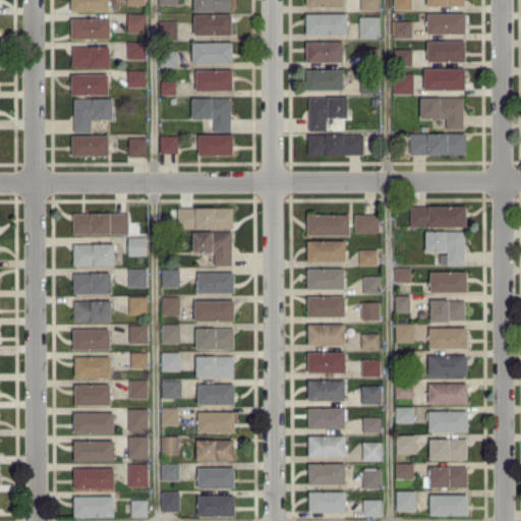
[(108,0),(70,0),(70,9),(108,10),(108,0)]
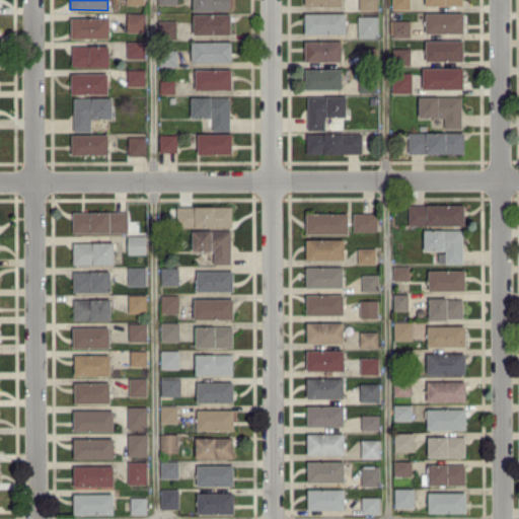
[(192,0),(193,11),(229,10),(229,0),(192,0)]
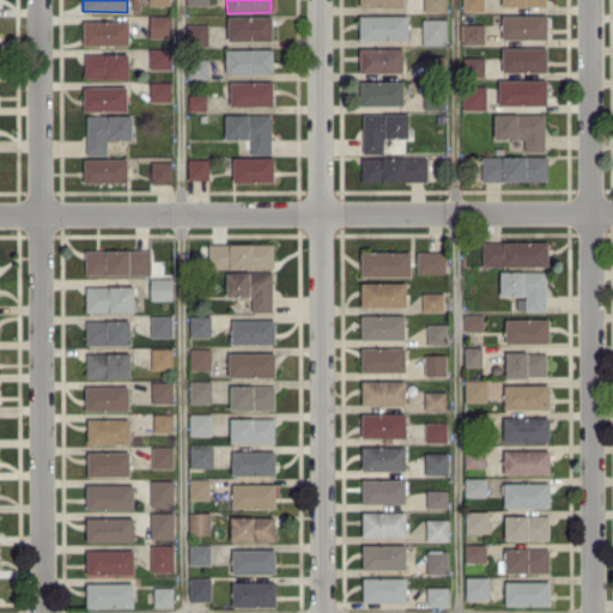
[(444,0),(423,0),(424,11),(445,11),(444,0)]
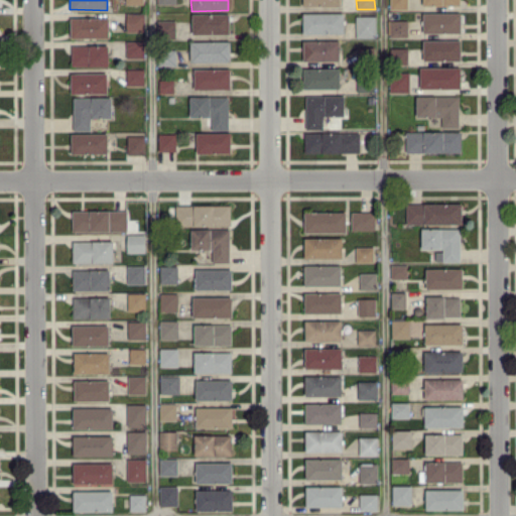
[(406,0),(389,0),(389,9),(407,8),(406,0)]
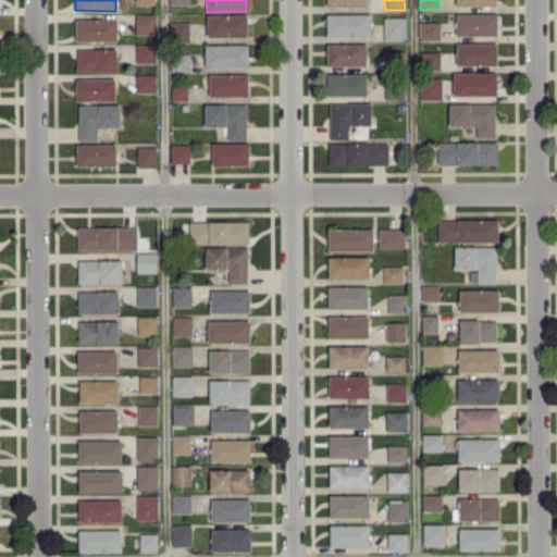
[(370,13),(326,13),(326,35),(370,36),(370,13)]
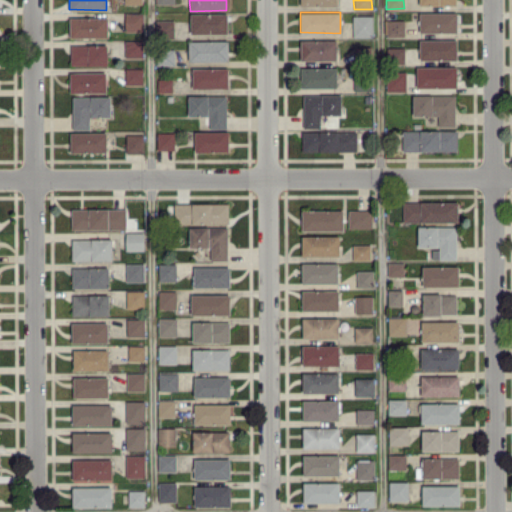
[(457,12),(419,12),(419,32),(456,32),(457,12)]
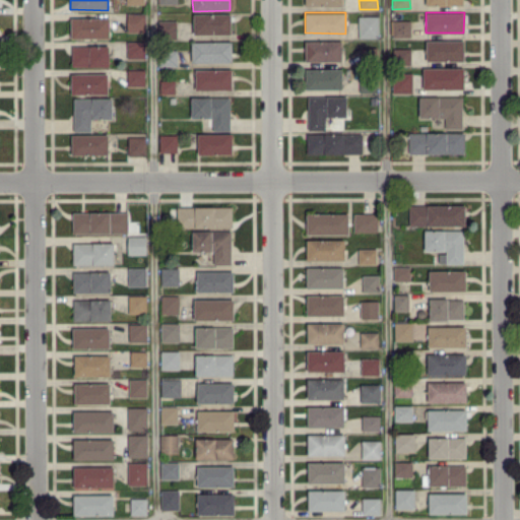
[(145,13),(126,13),(127,31),(145,31),(145,13)]
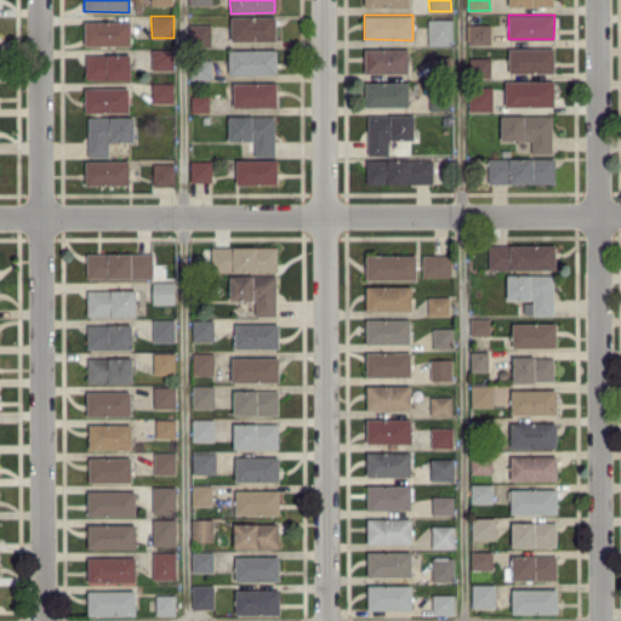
[(275,16),(231,16),(231,40),(275,40),(275,16)]
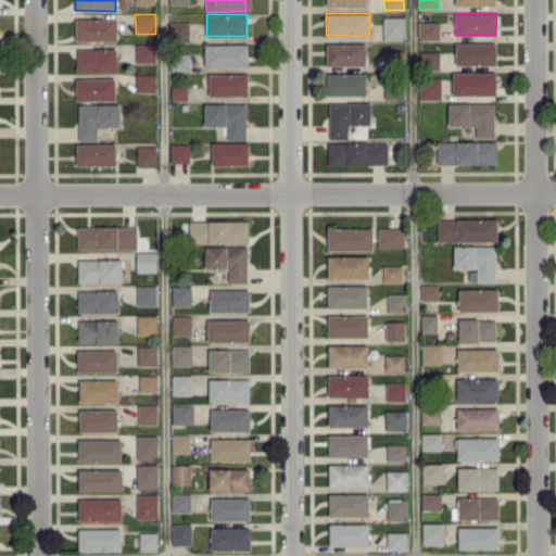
[(383,40),(404,39),(404,16),(382,16),(383,40)]
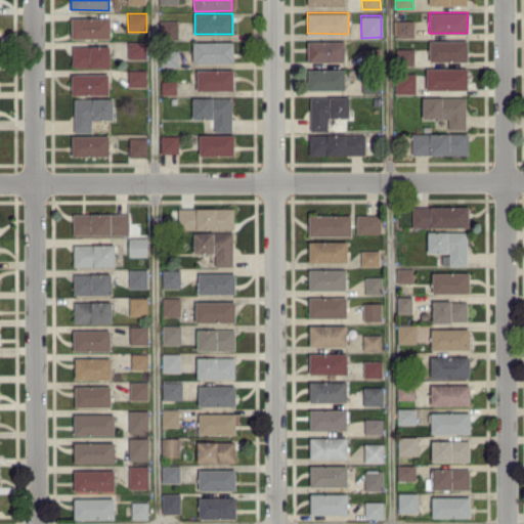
[(71,38),(111,38),(111,17),(72,17),(71,38)]
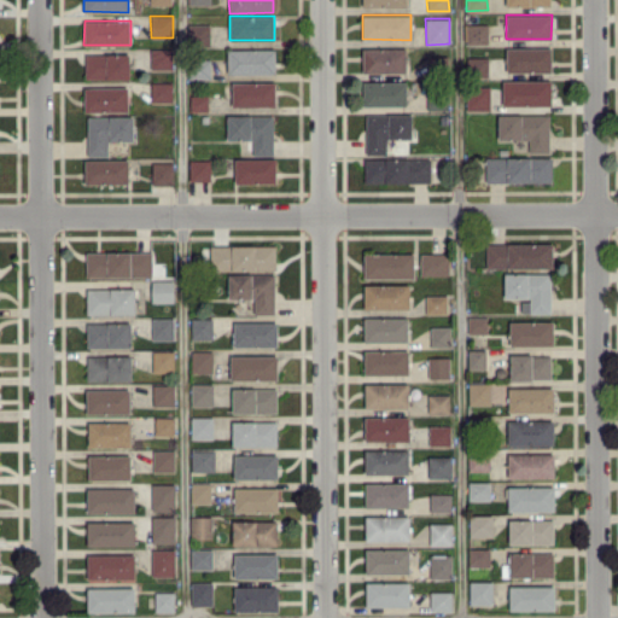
[(488,23),(464,24),(464,44),(488,44),(488,23)]
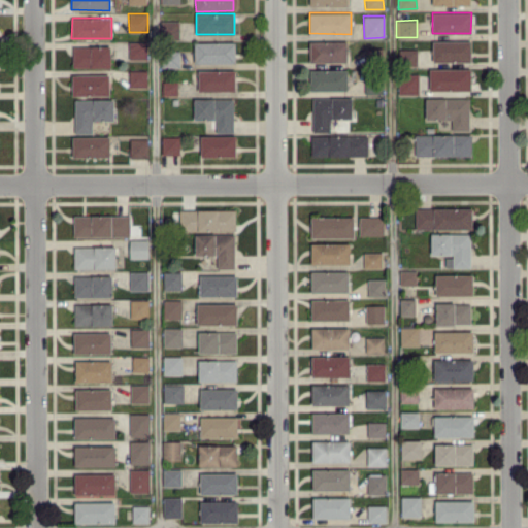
[(179,21),(161,21),(161,38),(179,38),(179,21)]
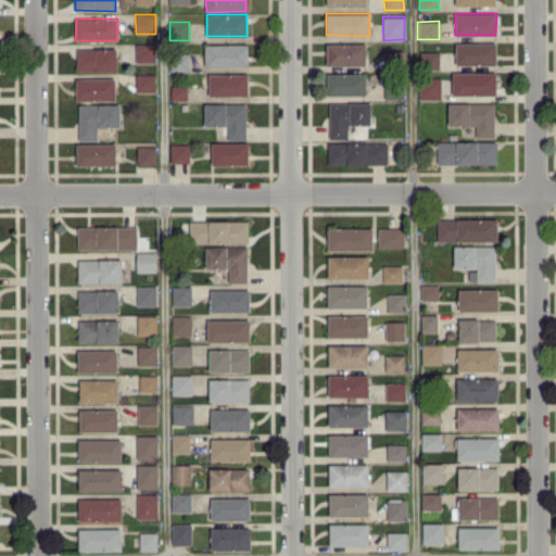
[(248,65),(248,42),(204,43),(204,65),(248,65)]
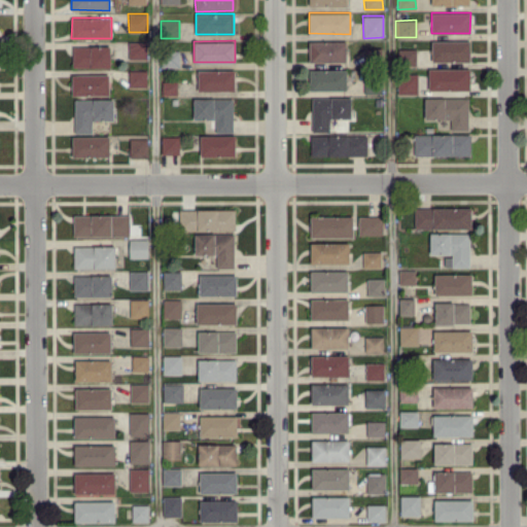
[(346,40),(309,40),(309,62),(346,61),(346,40)]
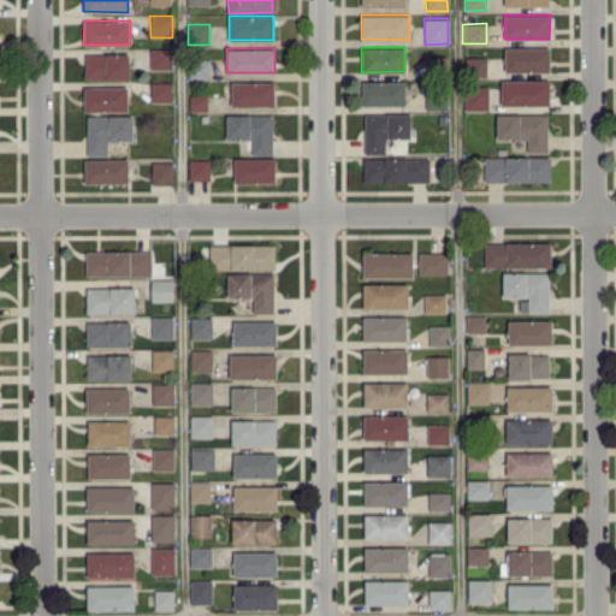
[(504,71),(550,71),(550,47),(504,47),(504,71)]
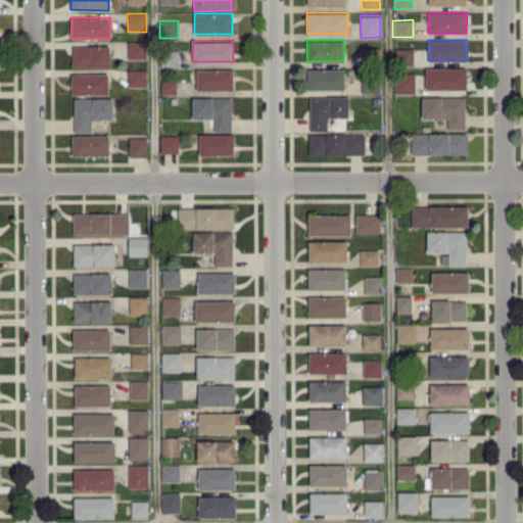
[(145,41),(128,41),(128,57),(145,58),(145,41)]
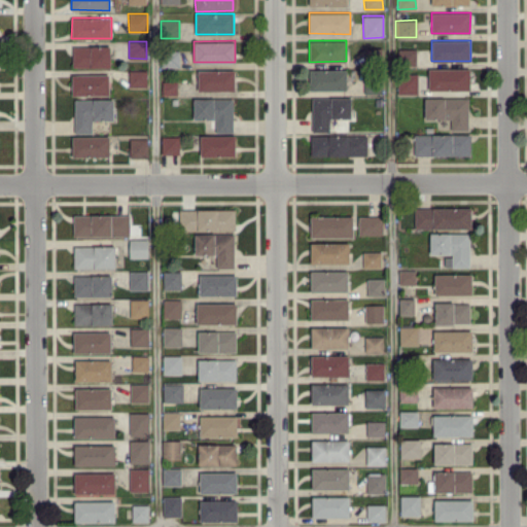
[(72,66),(110,67),(110,45),(73,45),(72,66)]
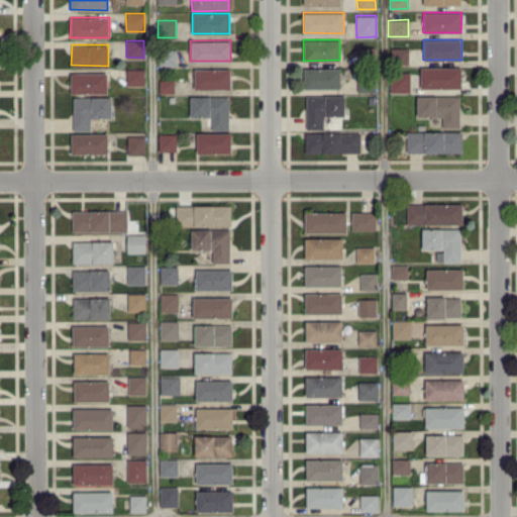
[(408,46),(391,47),(391,64),(408,64),(408,46)]
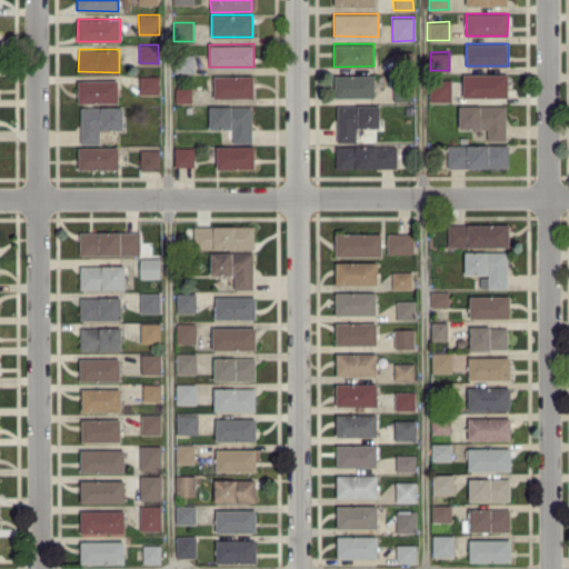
[(175,71),(192,70),(191,55),(175,56),(175,71)]
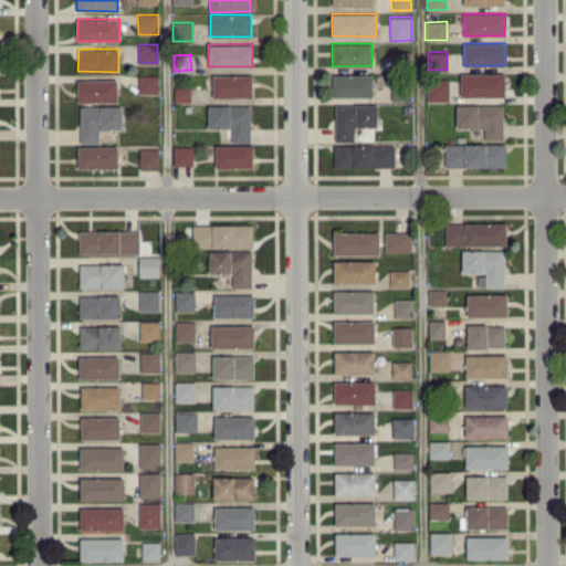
[(504,73),(460,73),(460,96),(504,96),(504,73)]
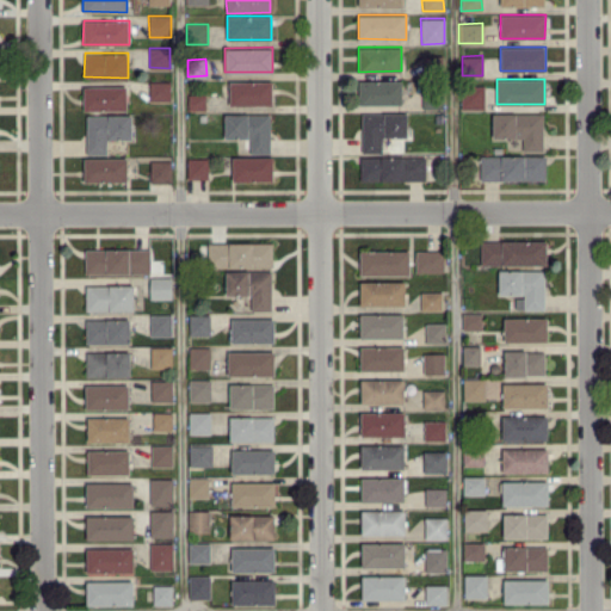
[(229,105),(272,104),(272,80),(229,81),(229,105)]
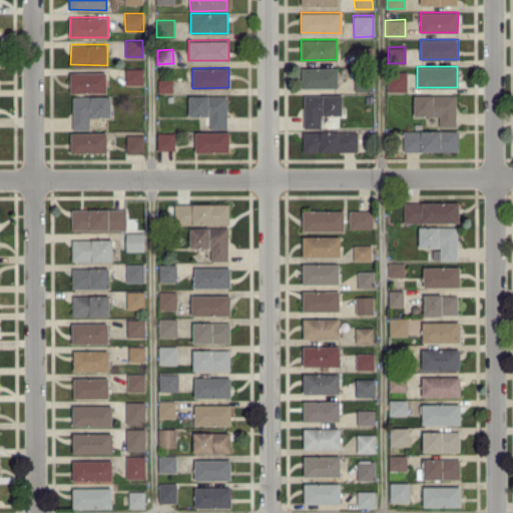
[(338,67),(302,67),(301,87),(337,87),(338,67)]
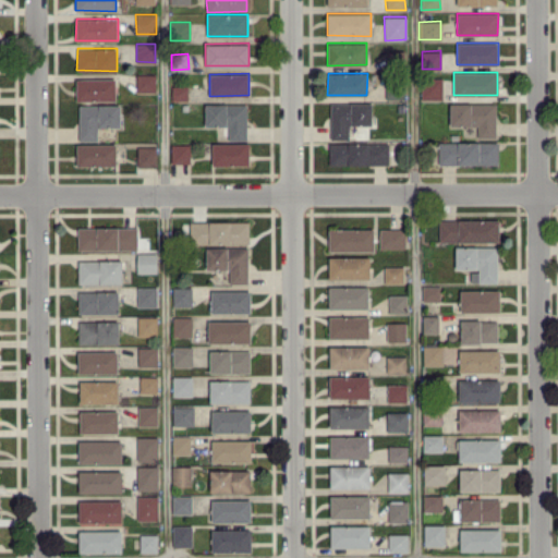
[(156,92),(156,74),(136,74),(136,92),(156,92)]
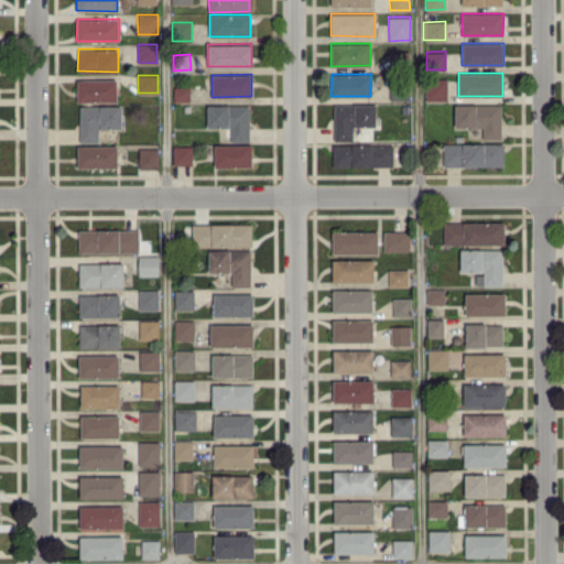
[(117,78),(76,79),(77,101),(117,101),(117,78)]
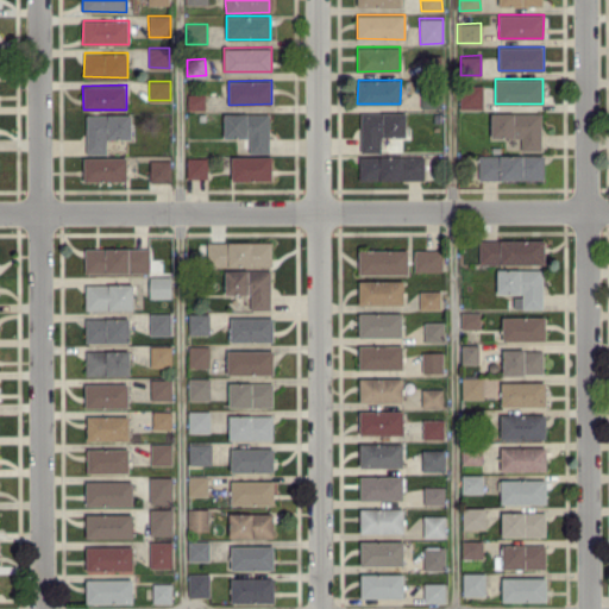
[(482,85),(459,85),(459,108),(483,108),(482,85)]
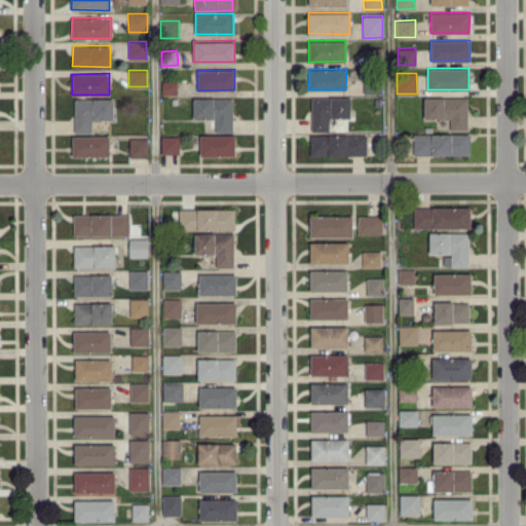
[(177,95),(177,80),(161,81),(162,95),(177,95)]
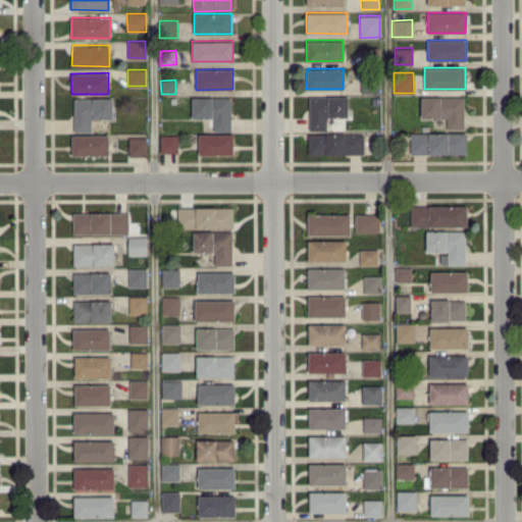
[(348,96),(309,96),(309,129),(326,129),(326,117),(348,116),(348,96)]
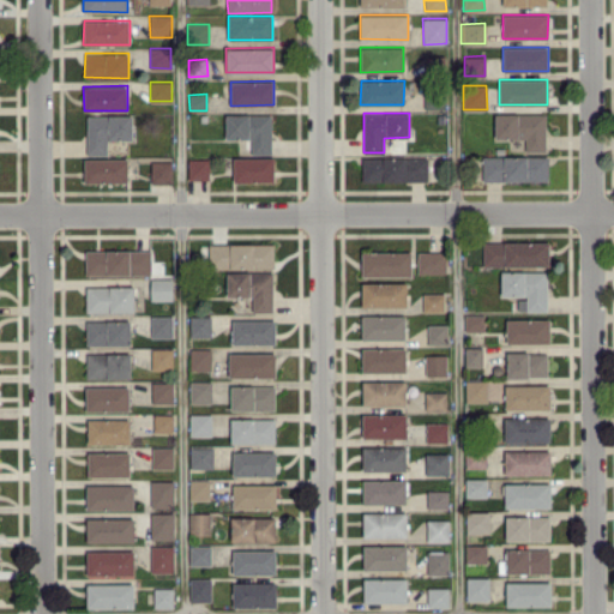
[(546,114),(495,113),(495,138),(525,138),(525,150),(546,151),(546,114)]
